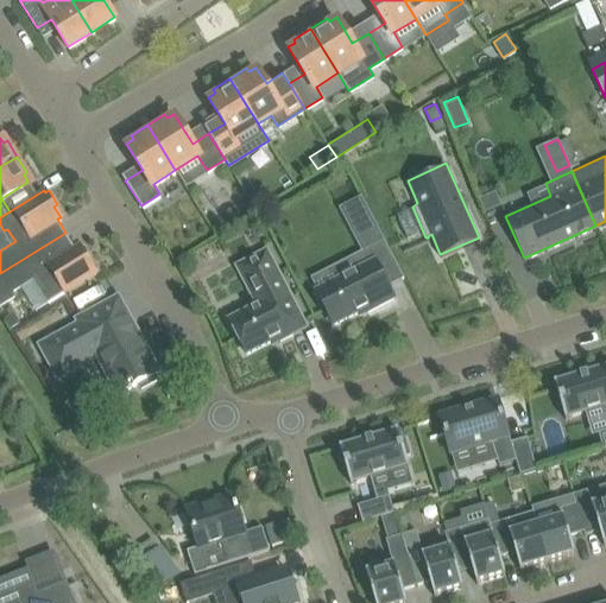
[(223,211),(228,220),(239,213),(234,205),(223,211)]
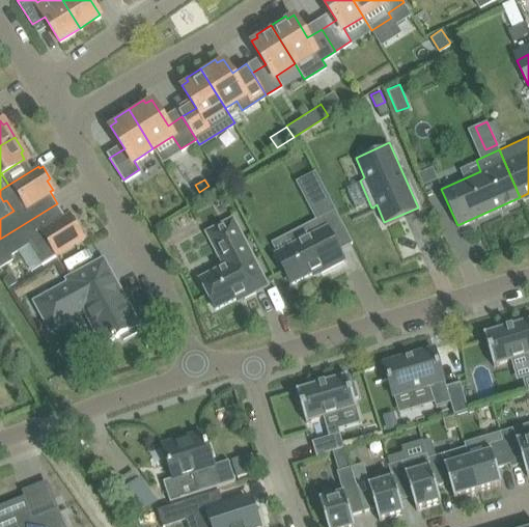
[(57,203),(0,239),(0,264),(11,257),(9,253),(31,240),(37,251),(35,252),(42,262),(82,237),(81,234),(84,233),(76,220),(73,222),(67,214),(64,216),(57,203)]
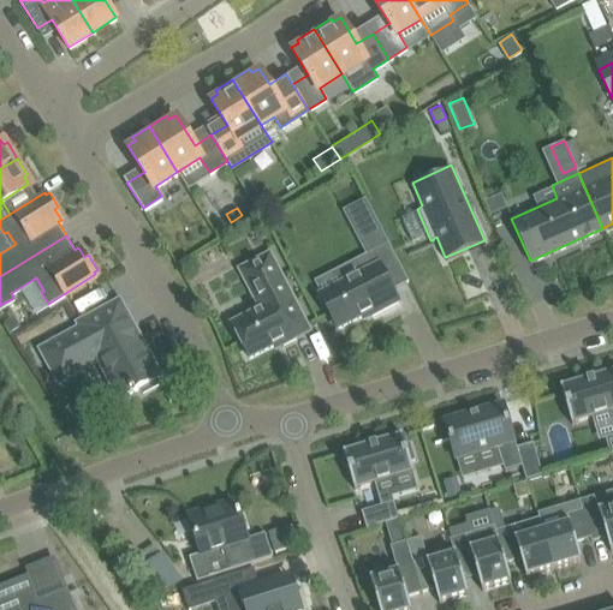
[(238,265),(259,306),(231,321),(249,354),(273,342),(274,346),(309,328),(268,250),(238,265)]
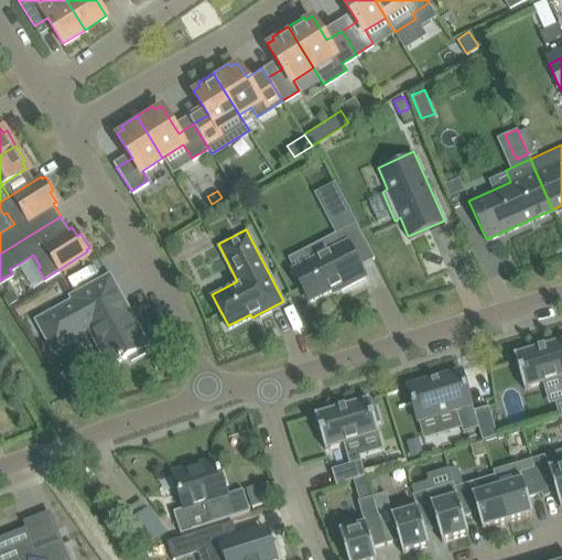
[(333,290),(341,287),(364,275),(346,239),(292,267),(309,299),(331,287),(333,290)]
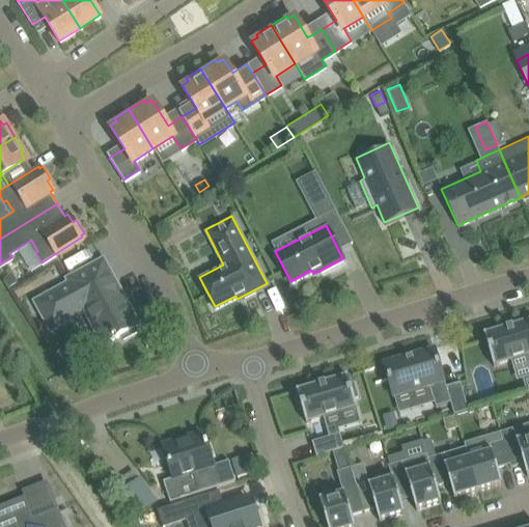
[(50,327),(84,308),(103,342),(119,333),(122,337),(138,329),(135,325),(138,323),(124,299),(122,300),(118,292),(120,290),(102,257),(66,277),(68,280),(34,299),(50,327)]
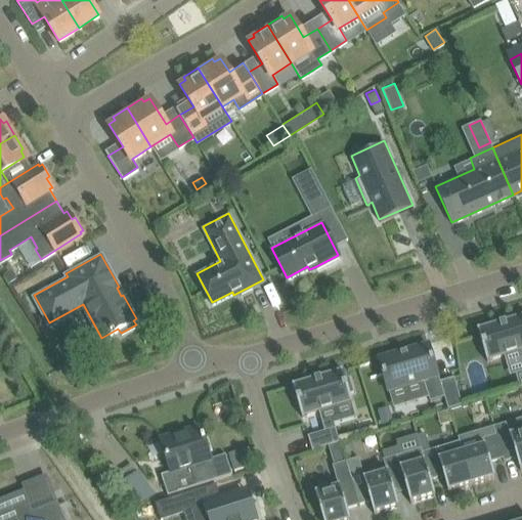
[(3,274),(8,283),(16,276),(11,269),(3,274)]
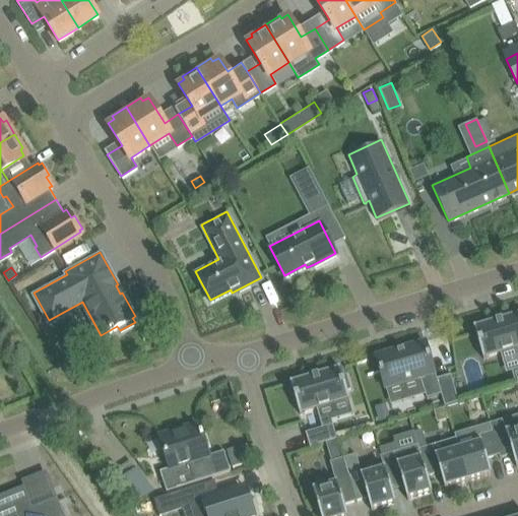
[(517,381),(517,311),(475,324),(474,323),(472,324),(482,356),(484,356),(484,355),(516,345),(517,350),(517,365),(511,368),(515,382),(517,381)]
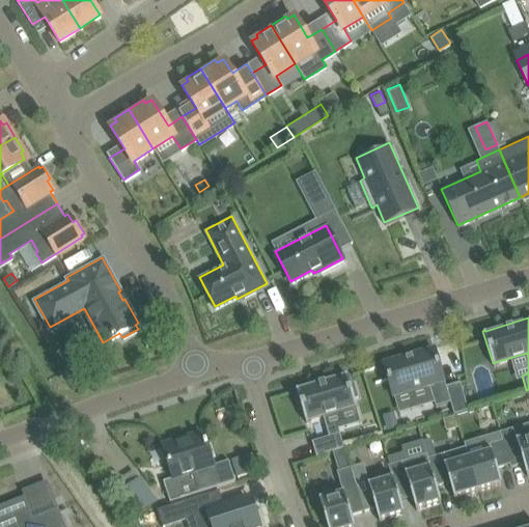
[(445,384),(434,347),(383,362),(392,393),(428,383),(435,405),(449,399),(453,412),(468,408),(460,380),(445,384)]
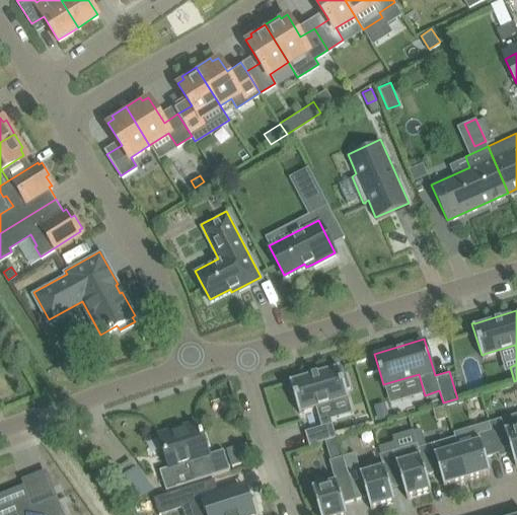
[(345,371),(341,372),(339,363),(337,364),(337,365),(291,378),(289,378),(298,411),(300,411),(300,410),(346,395),(346,396),(348,396),(346,387),(349,386),(345,371)]
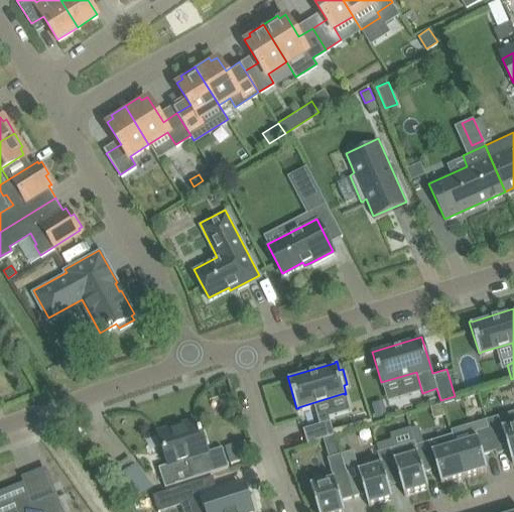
[(513,408),(486,417),(496,452),(507,449),(511,461),(513,460),(513,408)]
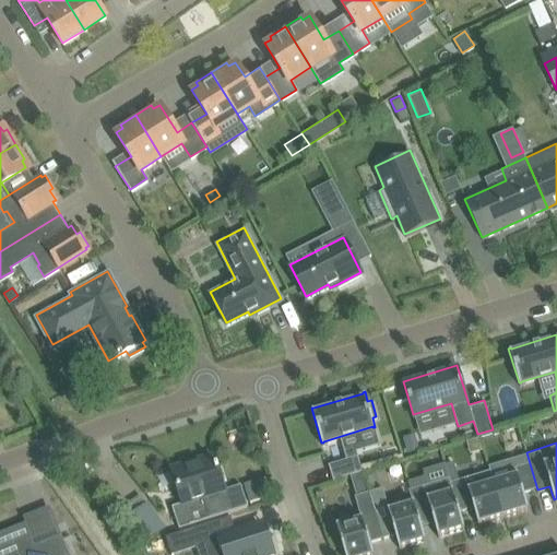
[(536,491),(537,489),(526,453),(487,464),(488,469),(502,515),(528,507),(522,491),(535,486),(536,491)]
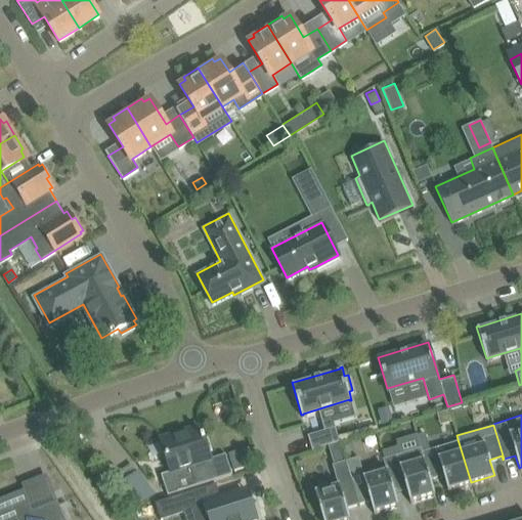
[(307,434),(311,447),(339,439),(334,426),(307,434)]
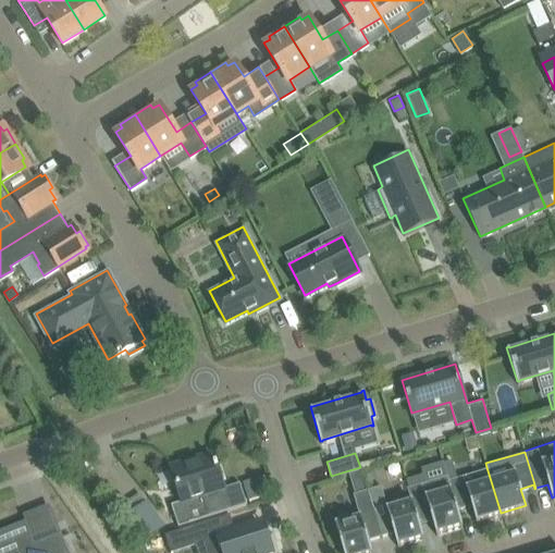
[(181,500),(170,503),(177,525),(188,521),(188,520),(221,510),(229,507),(246,502),(238,481),(223,486),(219,475),(212,454),(186,463),(185,459),(170,465),(176,486),(181,499),(181,500)]
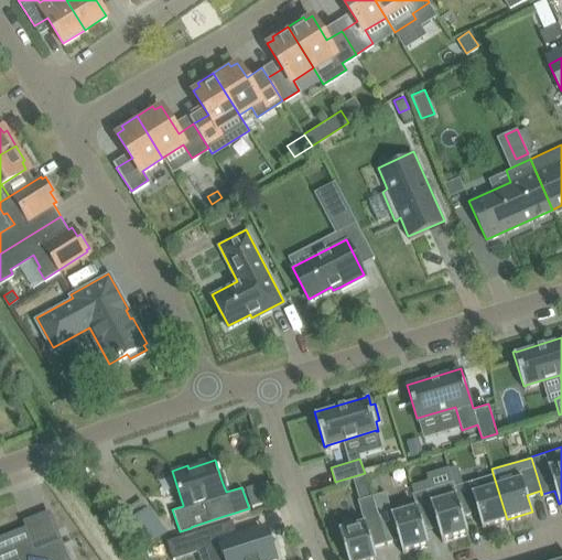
[(456,463),(449,466),(452,480),(453,483),(454,485),(462,482),(456,463)]
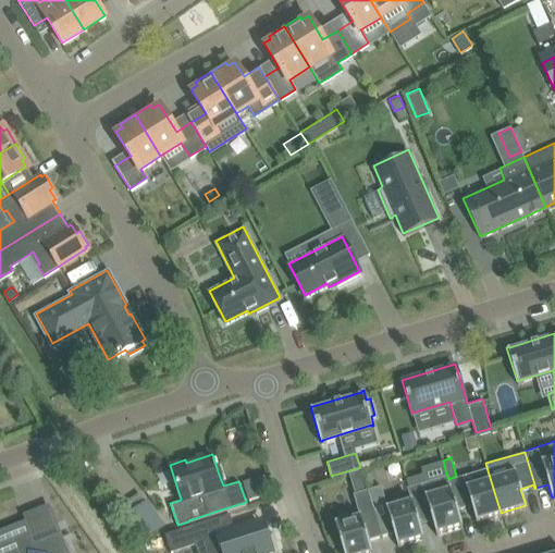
[(446,474),(445,475),(460,525),(461,525),(457,507),(470,504),(476,520),(501,513),(486,467),(448,479),(447,477),(446,474)]
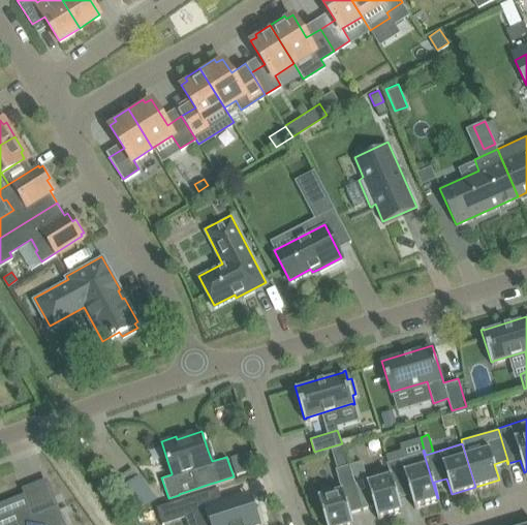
[(245,451),(229,456),(236,473),(251,468),(245,451)]
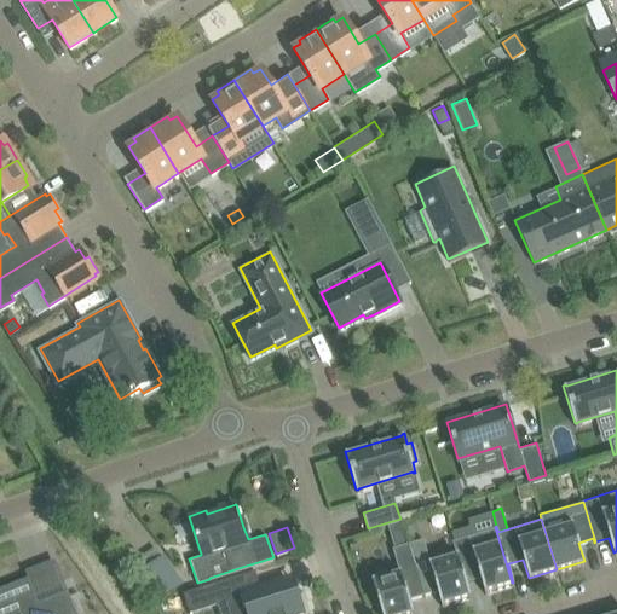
[(495,527),(453,539),(470,596),(471,596),(466,580),(479,577),(484,591),(512,583),(495,527)]
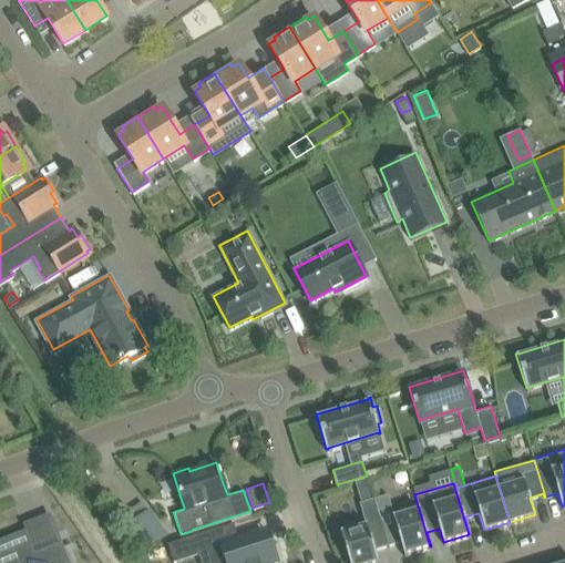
[(388,493),(373,498),(387,544),(400,541),(403,554),(430,546),(414,494),(413,494),(418,508),(393,514),(388,493)]
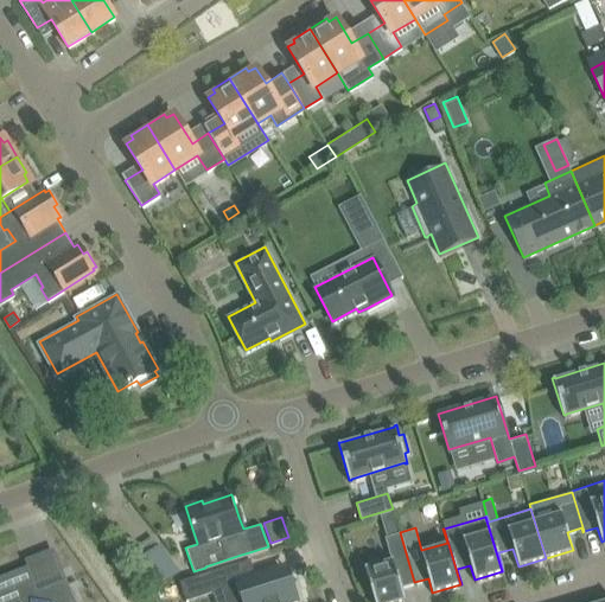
[(414,582),(400,532),(384,536),(392,559),(364,568),(374,601),(400,601),(405,601),(401,586),(414,582)]
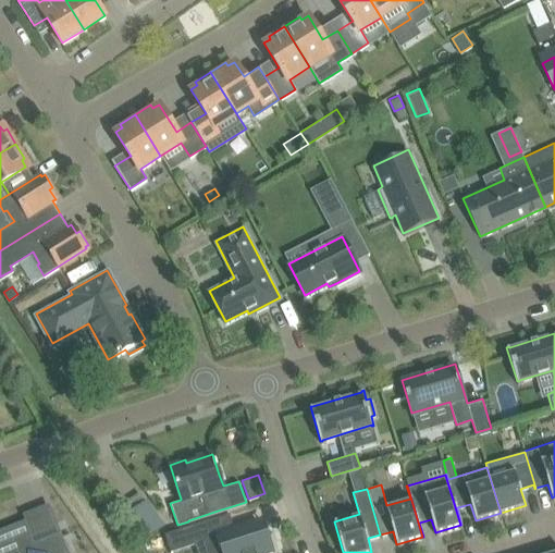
[(146,500),(124,515),(140,539),(162,523),(146,500)]
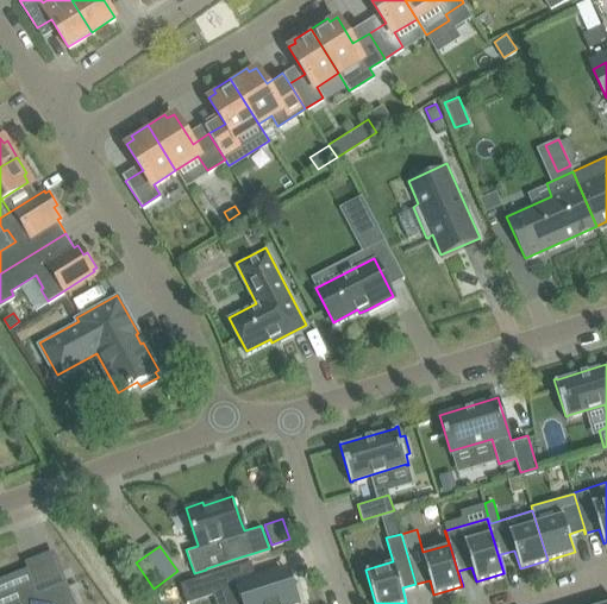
[(237,561),(173,582),(179,601),(221,586),(226,603),(281,603),(291,601),(283,577),(280,578),(275,567),(243,578),(237,561)]
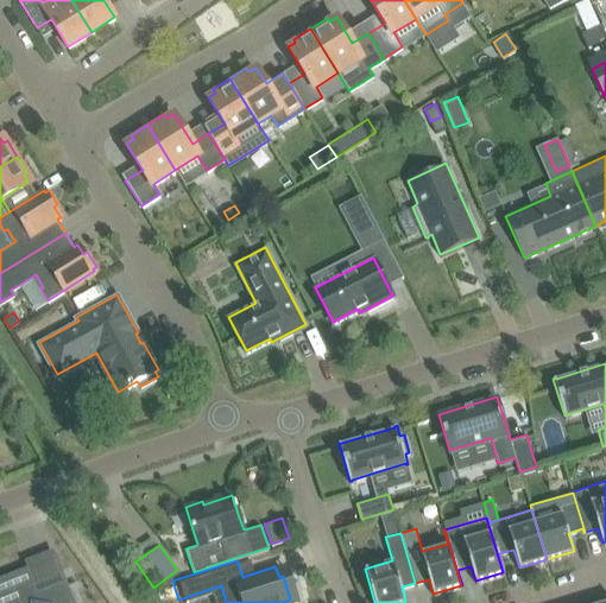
[(75,602),(65,578),(37,590),(26,565),(0,575),(0,602),(75,602)]
